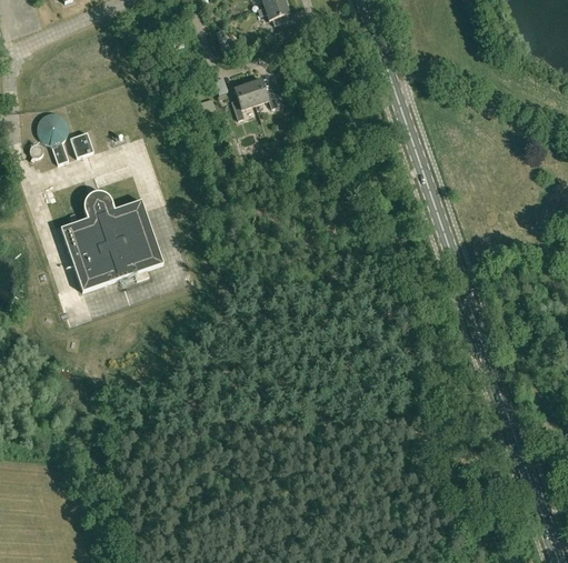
[(278,0),(263,6),(258,8),(260,14),(266,12),(268,19),(271,18),(273,23),(291,17),(289,10),(288,10),(285,0),(278,0)]
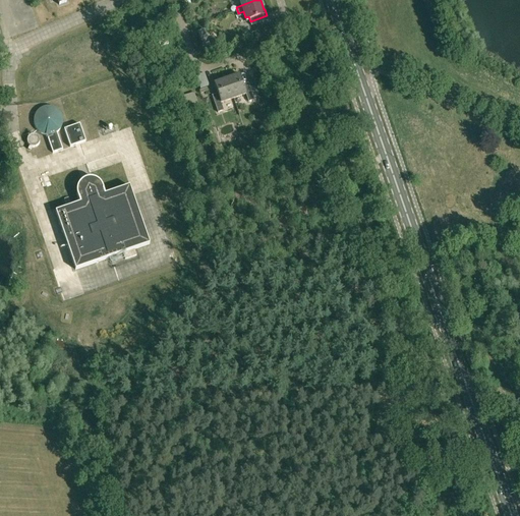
[(159,43),(168,40),(165,32),(156,35),(159,43)]
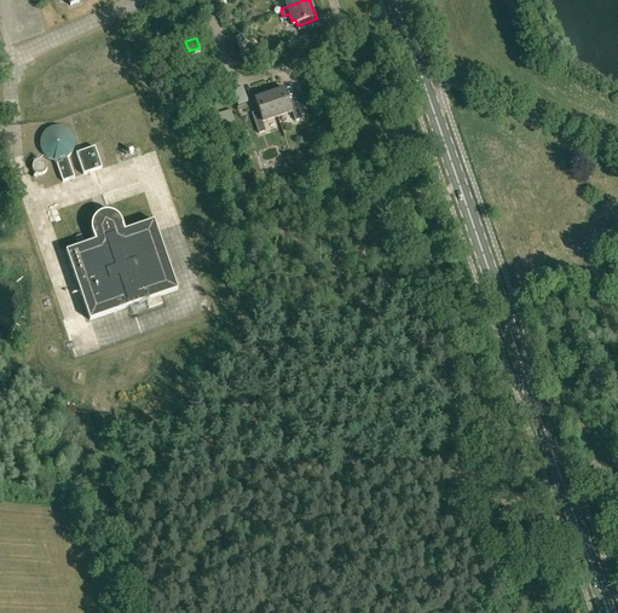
[(248,48),(240,51),(241,52),(242,57),(242,59),(256,53),(254,47),(248,48)]
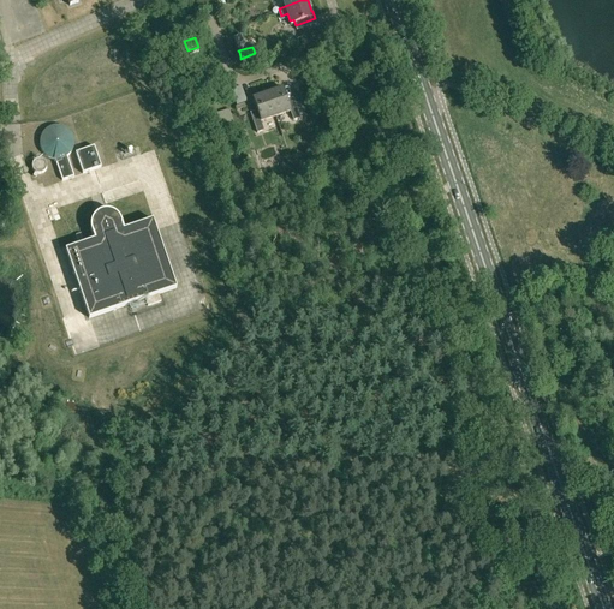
[(281,83),(266,88),(274,112),(288,106),(292,115),(299,113),(297,107),(293,95),(286,97),(281,83)]
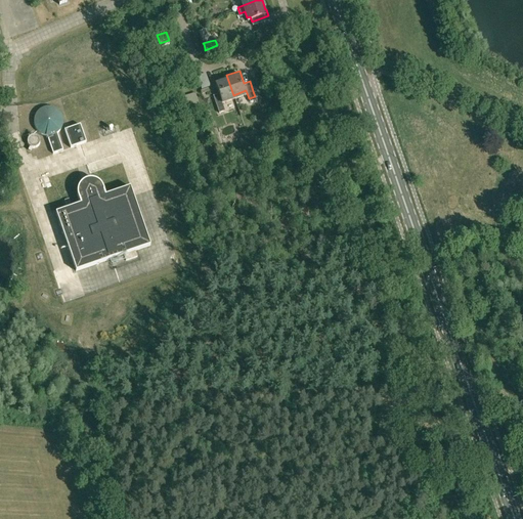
[(221,99),(233,95),(226,75),(214,80),(219,92),(213,93),(218,109),(224,106),(221,99)]
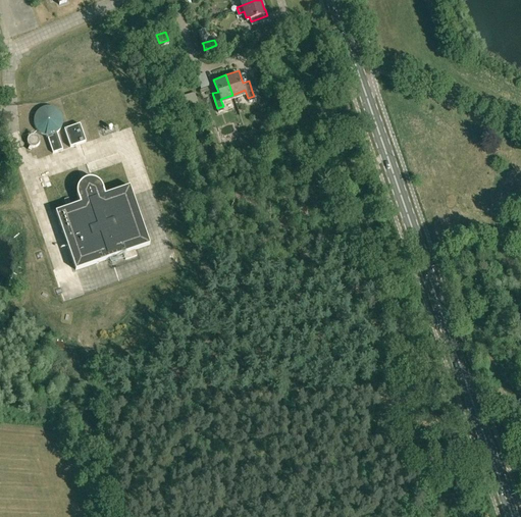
[(79,120),(63,125),(69,143),(85,138),(79,120)]
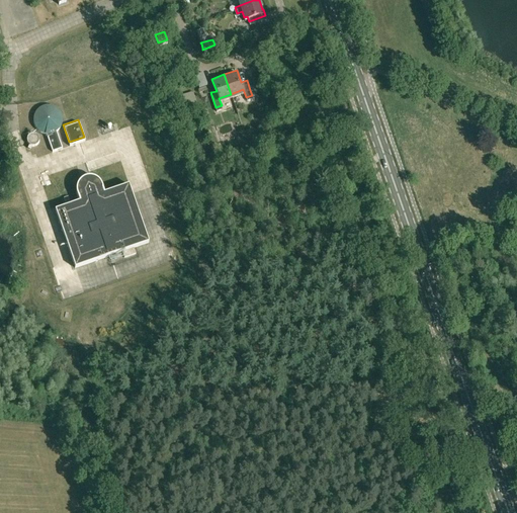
[(47,130),(46,130),(52,147),(61,144),(55,127),(54,129),(51,130),(47,130)]
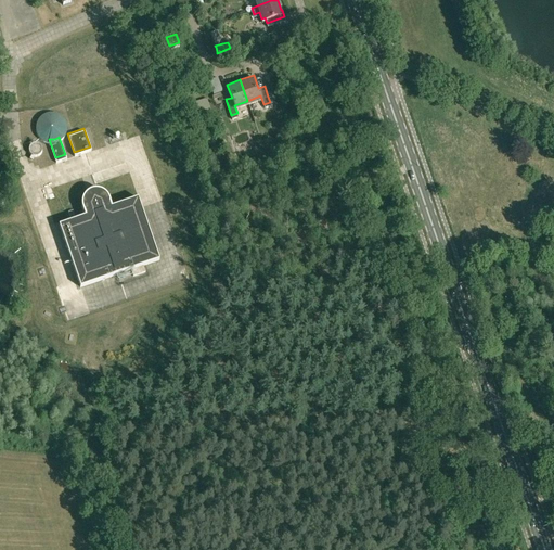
[(58,220),(79,283),(158,255),(137,193),(111,203),(108,197),(110,197),(107,192),(104,189),(99,186),(93,186),(87,188),(82,192),(80,197),(80,203),(81,206),(82,206),(85,212),(58,220)]
